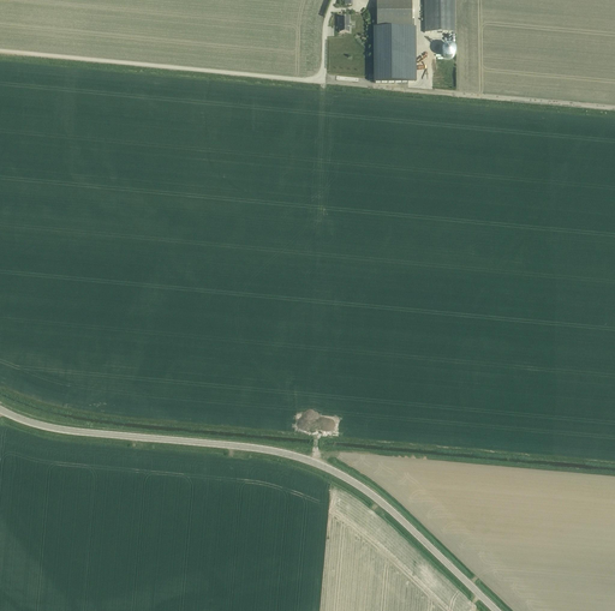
[(376,0),(377,24),(412,24),(411,0),(376,0)]
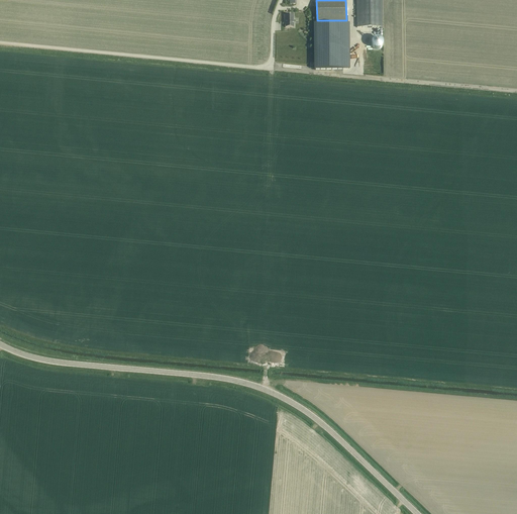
[(383,24),(382,0),(356,0),(357,4),(357,25),(367,24),(383,24)]
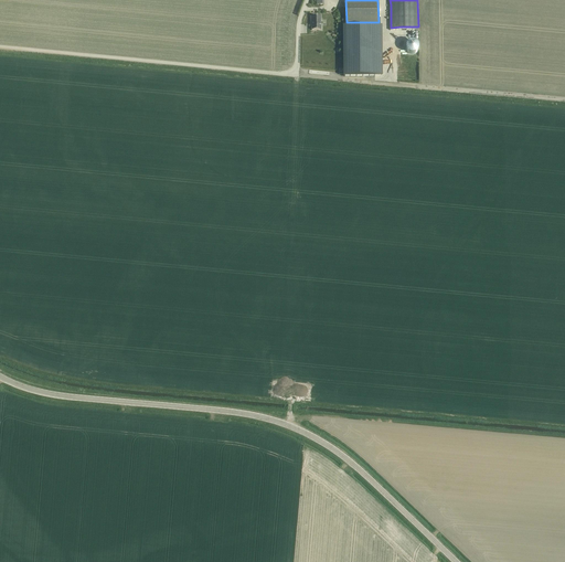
[(321,13),(311,13),(311,20),(312,27),(321,27),(321,13)]
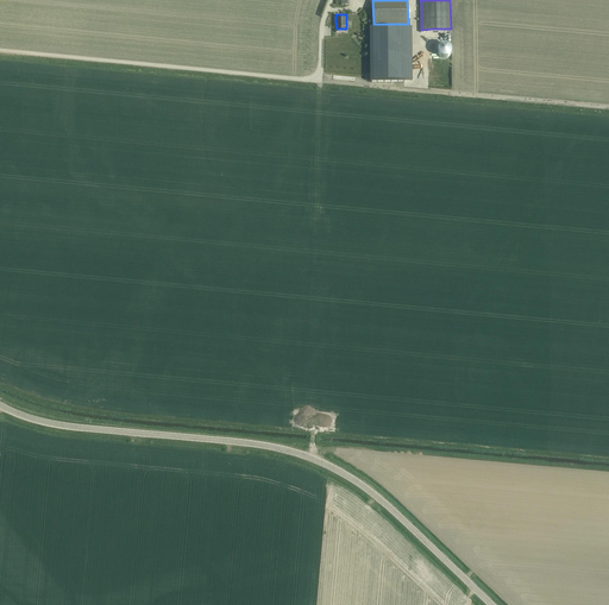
[(371,25),(371,27),(371,33),(371,42),(371,62),(371,75),(371,79),(375,79),(382,79),(390,79),(403,79),(405,79),(405,71),(405,69),(405,43),(403,32),(403,25),(400,25),(399,25),(397,25),(372,25),(371,25)]
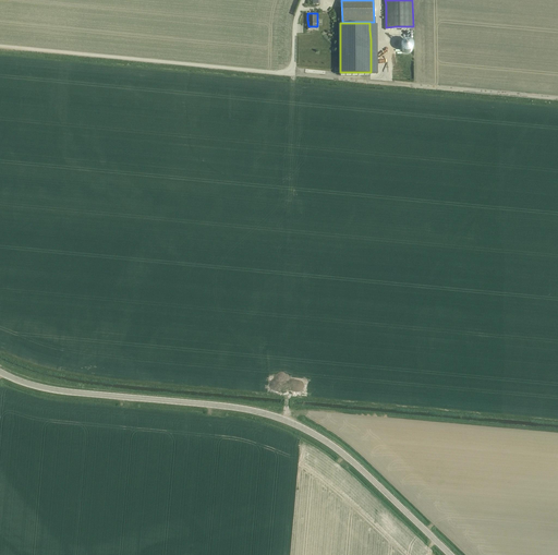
[(404,38),(403,39),(402,40),(402,41),(401,41),(401,43),(401,44),(401,45),(401,46),(401,47),(402,47),(402,48),(402,49),(403,49),(404,49),(404,50),(405,50),(407,50),(408,50),(409,50),(410,50),(410,49),(411,49),(412,48),(413,47),(413,46),(413,45),(413,44),(413,43),(413,41),(412,40),(412,39),(411,39),(410,38),(409,38),(408,38),(407,38),(405,38),(404,38)]
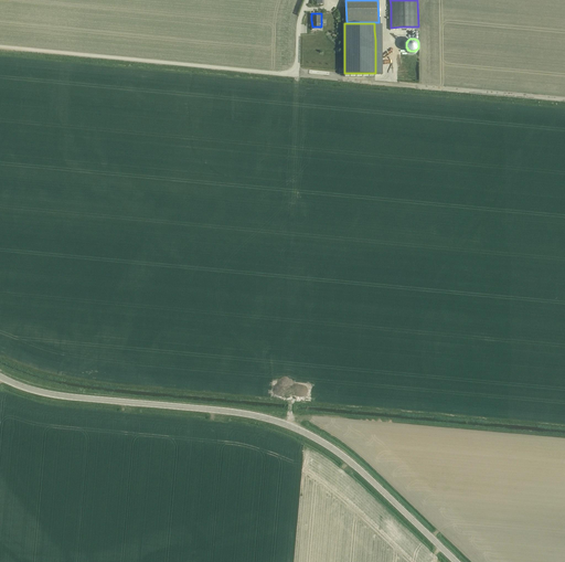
All buildings are outlined.
